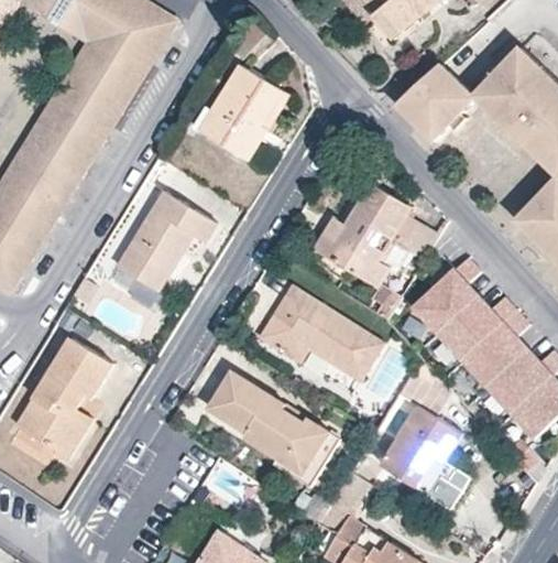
[(0,29),(18,1),(15,0),(4,0),(0,9),(0,29)]
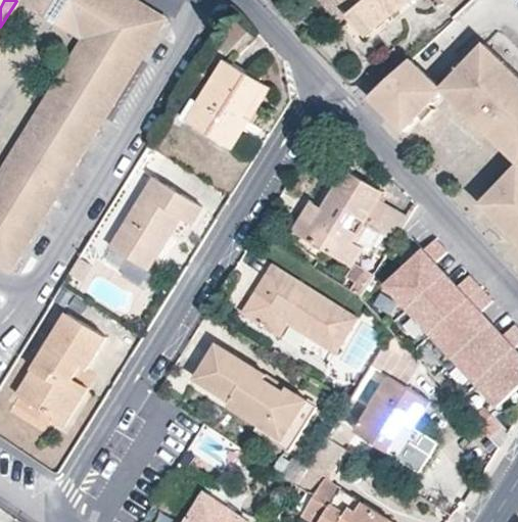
[(43,17),(52,0),(0,0),(0,8),(4,0),(14,0),(16,1),(43,17)]
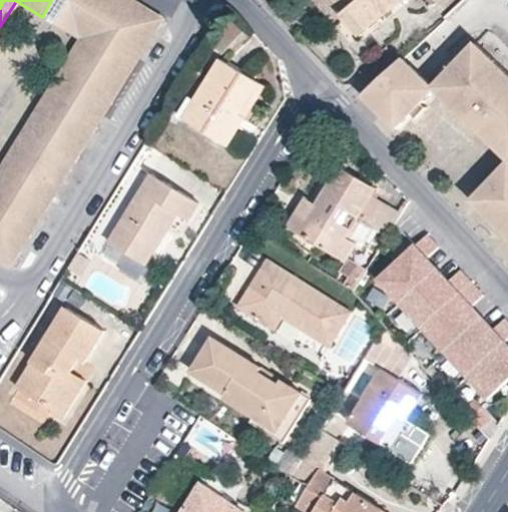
[(63,0),(50,22),(76,38),(84,43),(0,179),(0,262),(6,266),(158,18),(129,0),(63,0)]
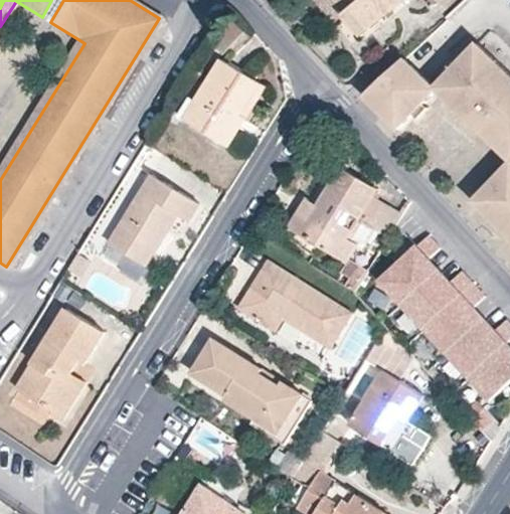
[(51,0),(42,17),(50,22),(63,0),(51,0)]
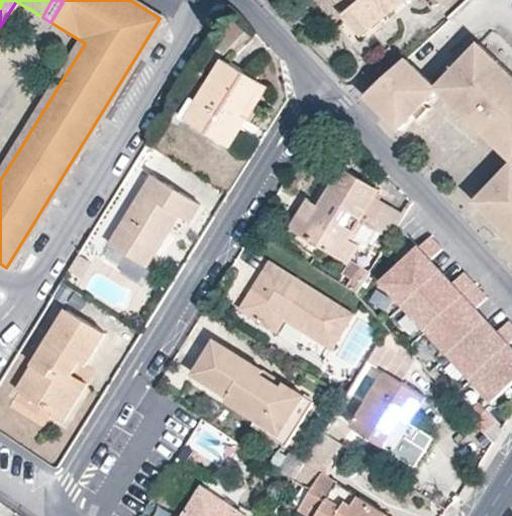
[(341,12),(331,0),(314,0),(331,21),(340,14),(341,12)]
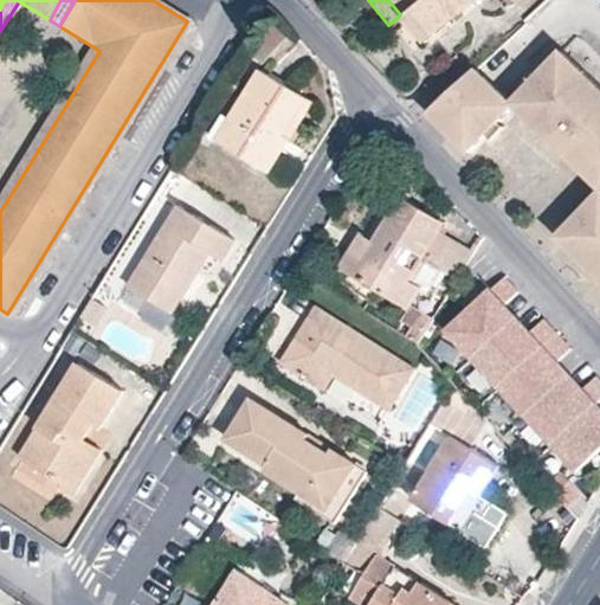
[(388,0),(400,14),(407,8),(430,36),(473,0),(388,0)]
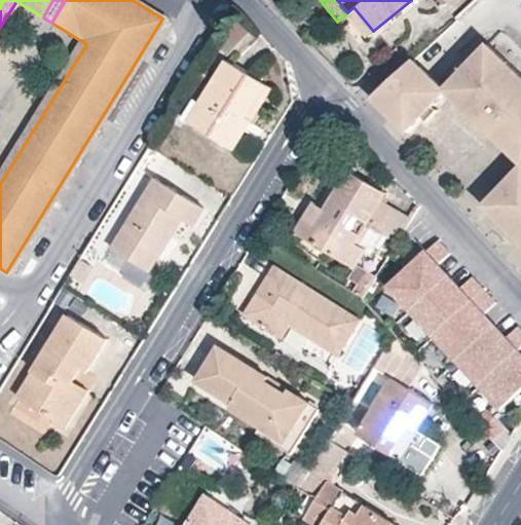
[(373,31),(354,7),(347,12),(346,14),(366,37),(373,31)]
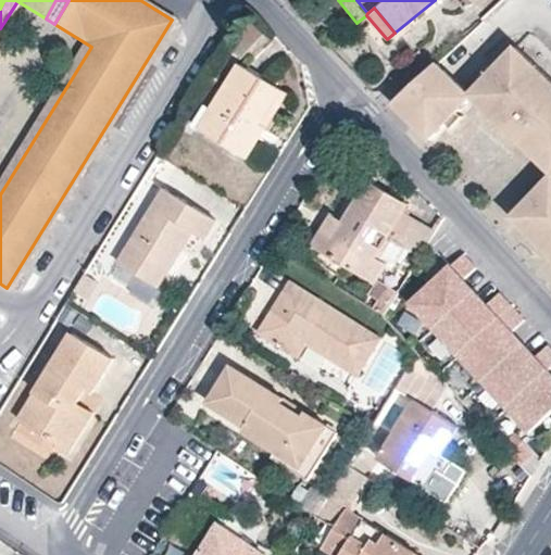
[(0,194),(91,47),(83,41),(0,174),(0,194)]
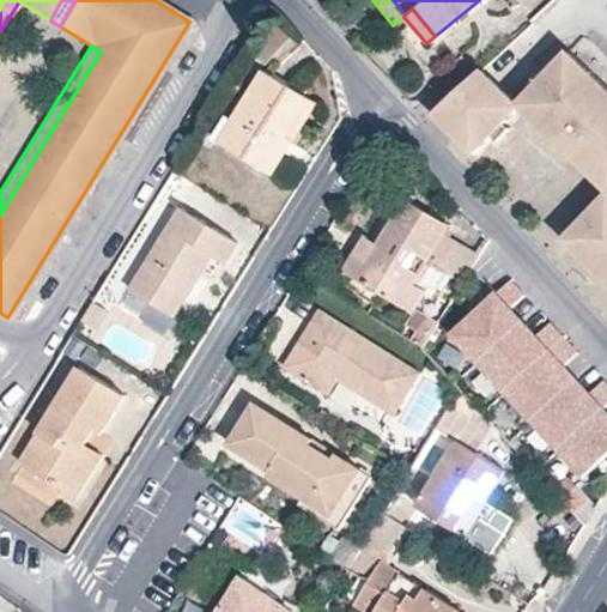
[(606,90),(560,46),(510,98),(600,185),(554,232),(606,282),(606,90)]
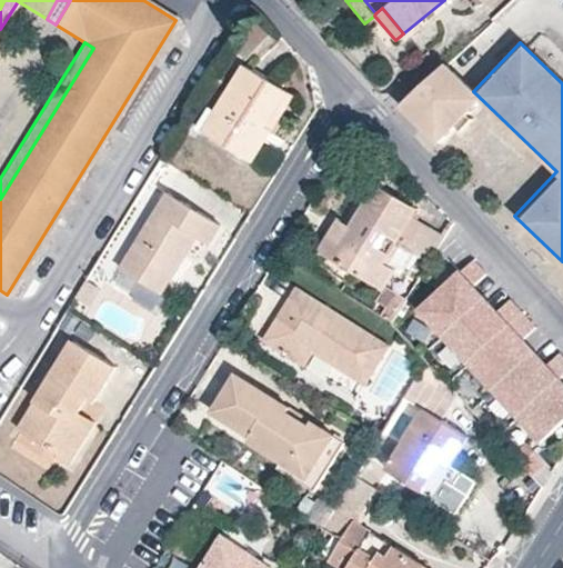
[(449,79),(454,73),(438,57),(395,101),(412,118),(449,79)]
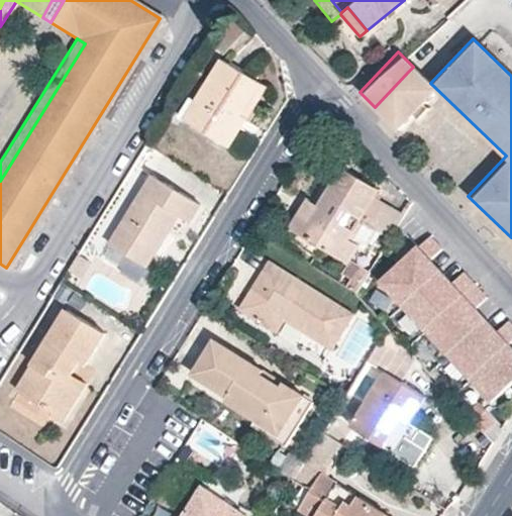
[(258,83),(219,59),(194,100),(199,104),(188,123),(224,145),(236,125),(232,123),(258,83)]
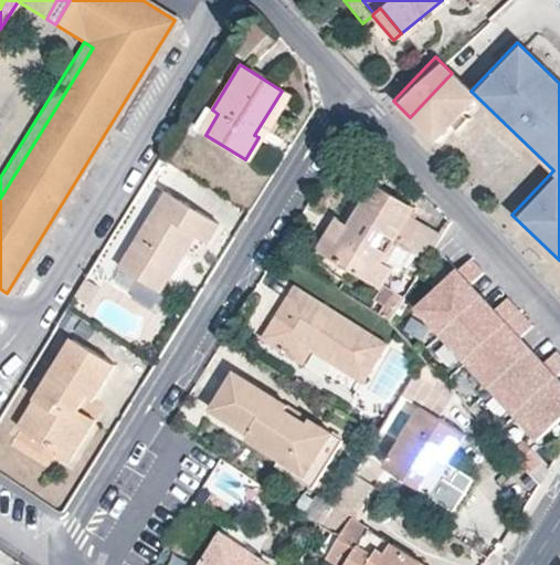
[(465,96),(471,91),(452,73),(446,79),(465,96)]
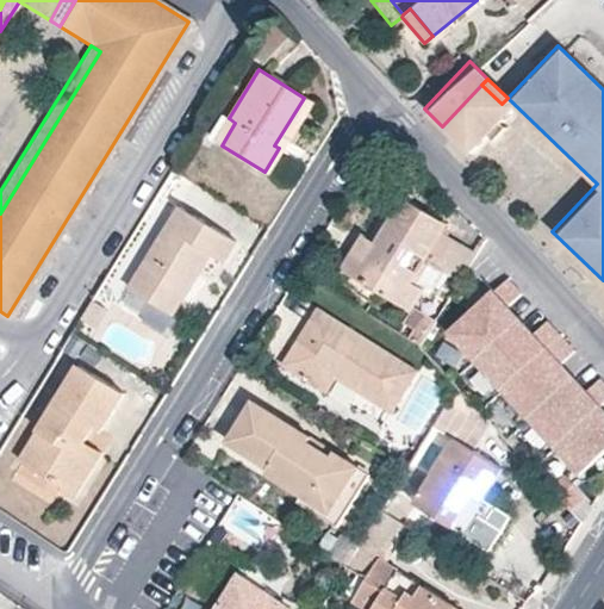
[(442,126),(462,145),(478,130),(492,115),(502,104),(481,85),(442,126)]
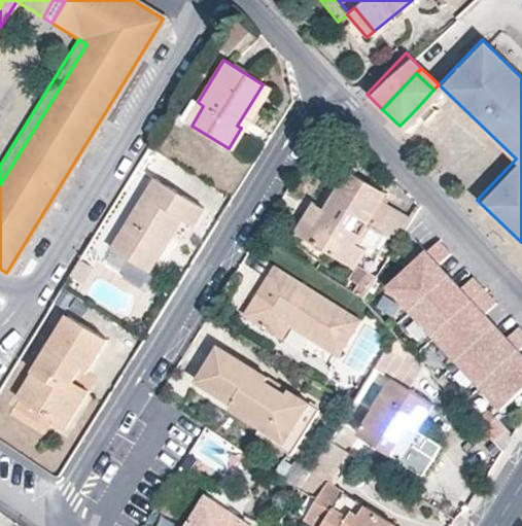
[(241,128),(267,86),(263,84),(237,126),(241,128)]
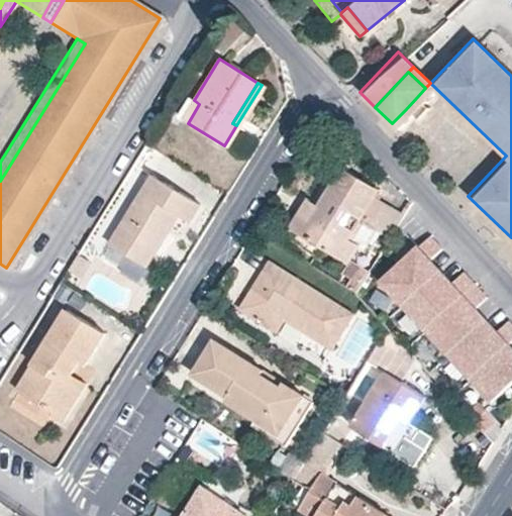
[(199,104),(194,100),(188,97),(177,116),(188,123),(199,104)]
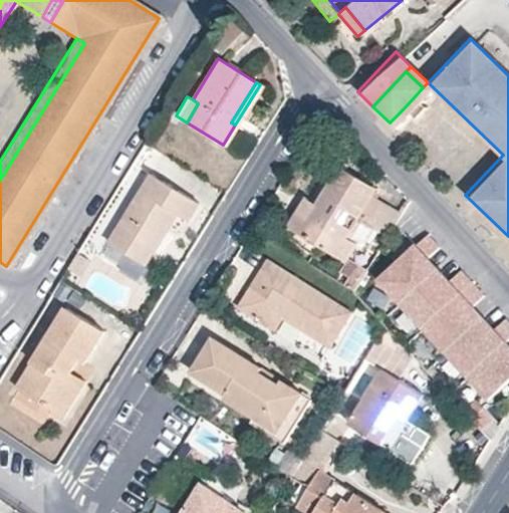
[(415,96),(403,109),(408,113),(420,101),(415,96)]
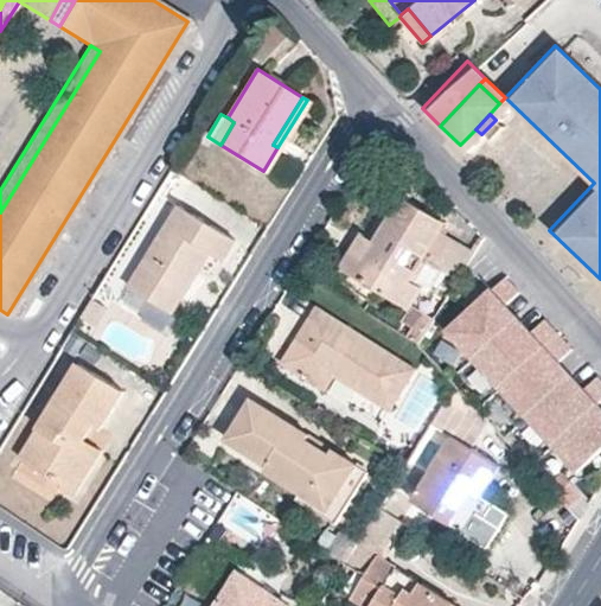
[(397,196),(370,241),(360,257),(347,250),(338,267),(406,308),(419,287),(424,291),(438,267),(454,278),(472,250),(436,229),(441,222),(397,196)]
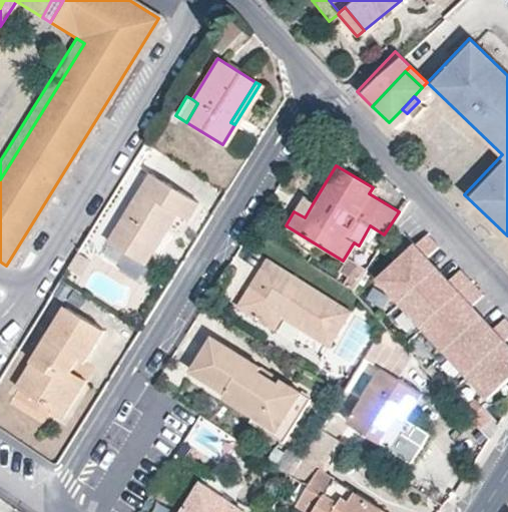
[(185,219),(195,202),(147,172),(105,241),(106,241),(142,265),(153,245),(147,242),(152,233),(159,237),(174,212),(185,219)]
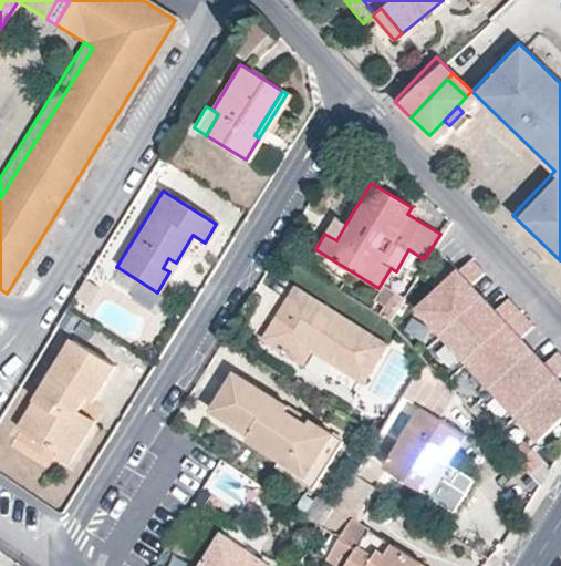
[(336,240),(345,225),(333,218),(324,234),(336,240)]
